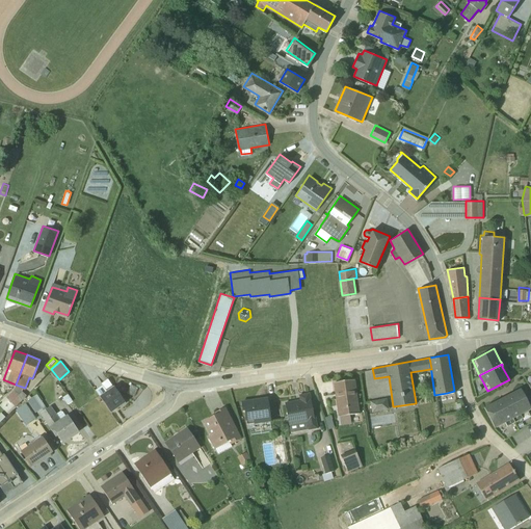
[(354,378),(334,381),(339,415),(359,412),(354,378)]
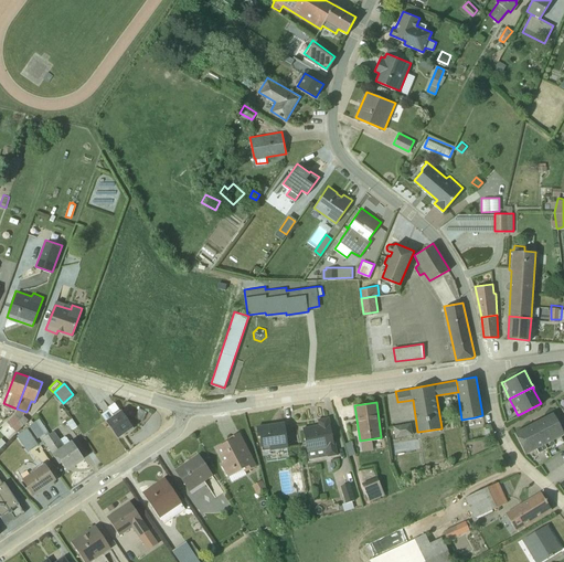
[(109,407),(102,413),(118,436),(132,426),(119,407),(113,412),(109,407)]
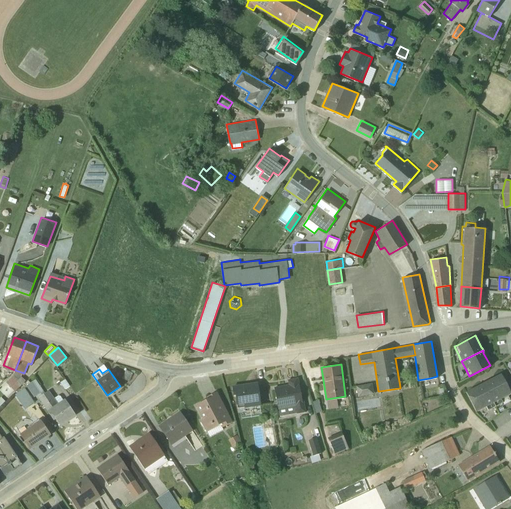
[(126,369),(122,377),(129,380),(133,372),(126,369)]
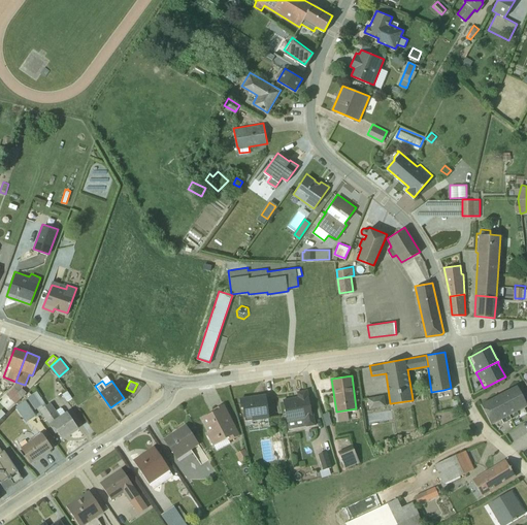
[(6,393),(17,402),(27,391),(22,387),(23,385),(15,382),(8,389),(9,390),(6,393)]
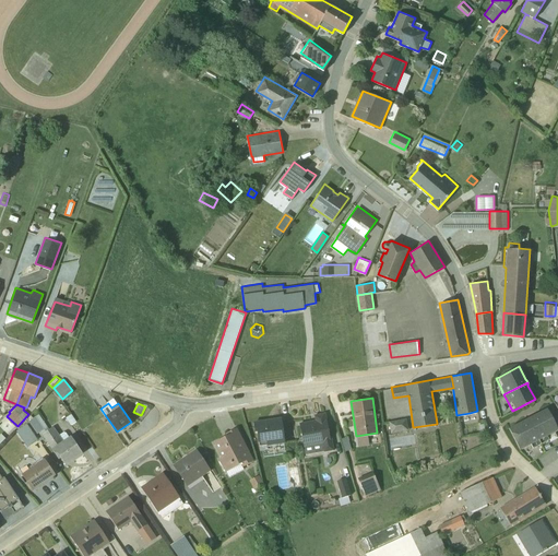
[(509,427),(520,448),(531,442),(533,447),(548,438),(547,435),(557,429),(557,426),(554,421),(554,418),(553,416),(550,414),(547,407),(509,427)]
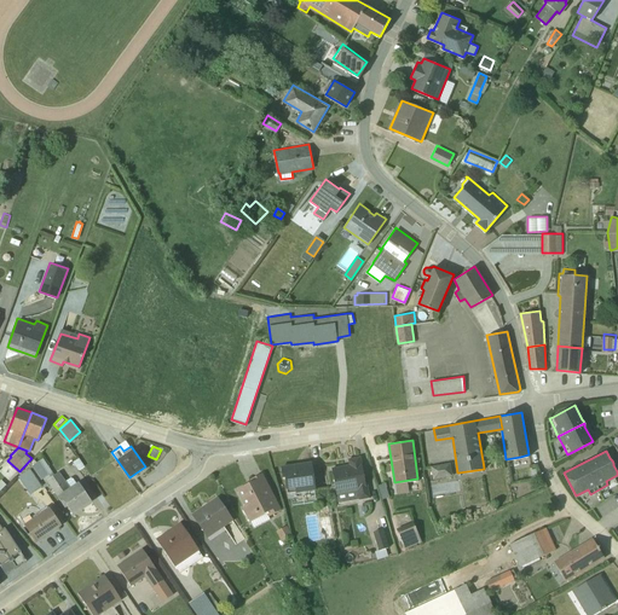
[(80,456),(73,460),(79,468),(85,463),(80,456)]
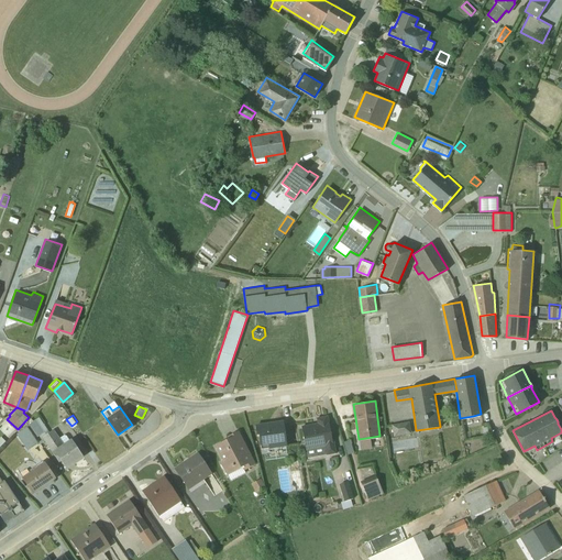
[(308,457),(337,451),(334,438),(332,438),(328,415),(317,417),(318,423),(313,424),(313,423),(302,425),(308,457)]
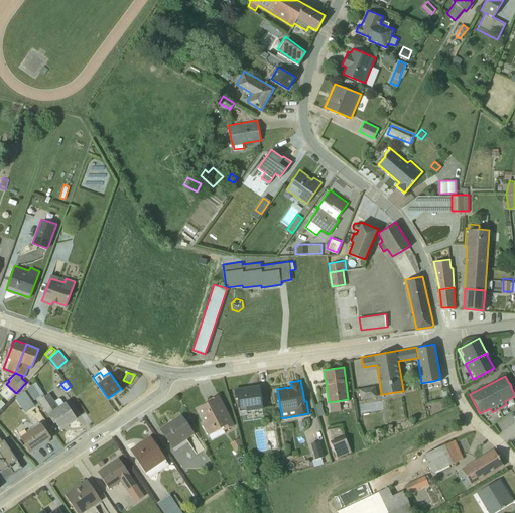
[(28,382),(25,385),(34,398),(44,392),(36,381),(31,385),(28,382)]
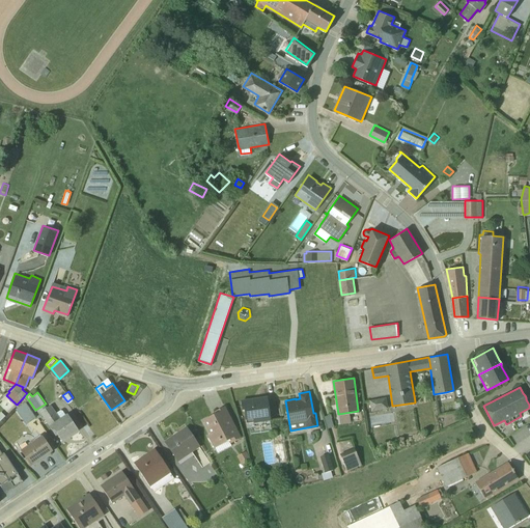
[(254,422),(271,419),(268,394),(241,398),(242,409),(243,410),(244,409),(246,419),(247,419),(247,422),(254,421),(254,422)]
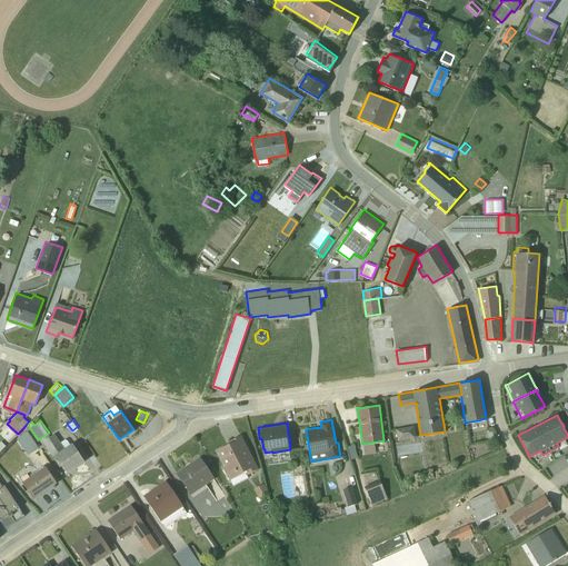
[(414,425),(396,428),(398,440),(416,437),(414,425)]
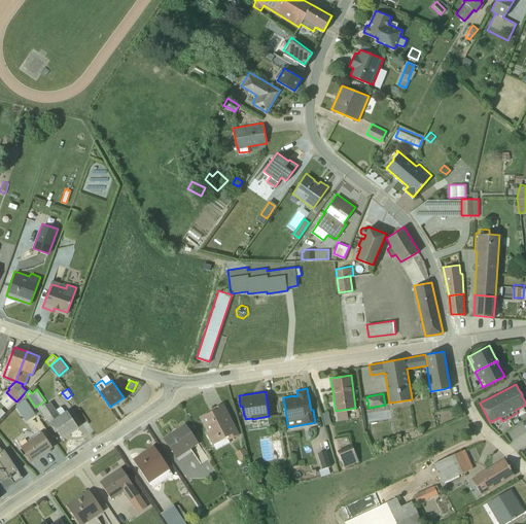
[(36,413),(26,397),(15,405),(26,420),(36,413)]
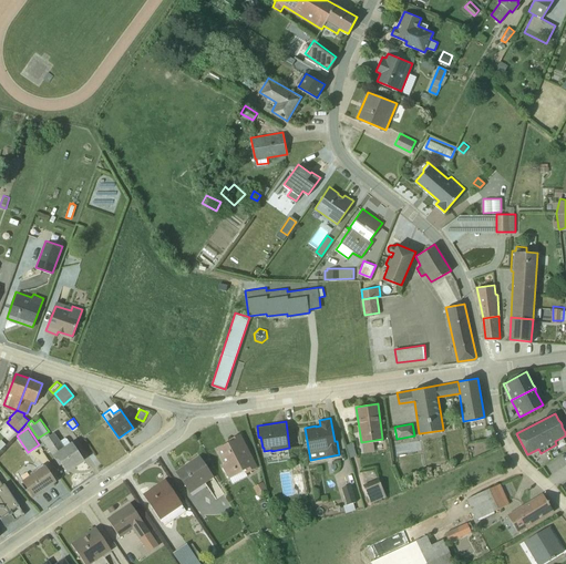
[(54,431),(43,439),(60,463),(62,461),(68,469),(83,459),(68,437),(64,437),(61,439),(54,431)]
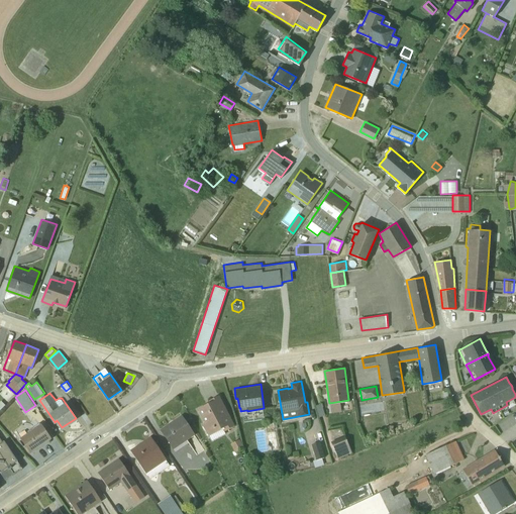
[(224,430),(234,424),(219,395),(209,399),(209,400),(210,402),(198,408),(205,422),(203,423),(209,434),(222,427),(224,430)]
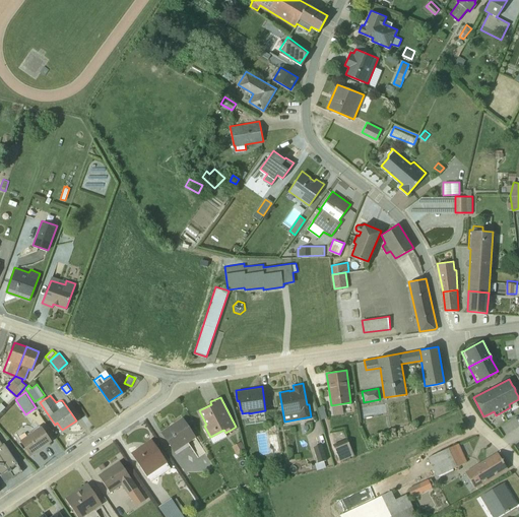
[(327,416),(324,405),(318,406),(322,418),(327,416)]
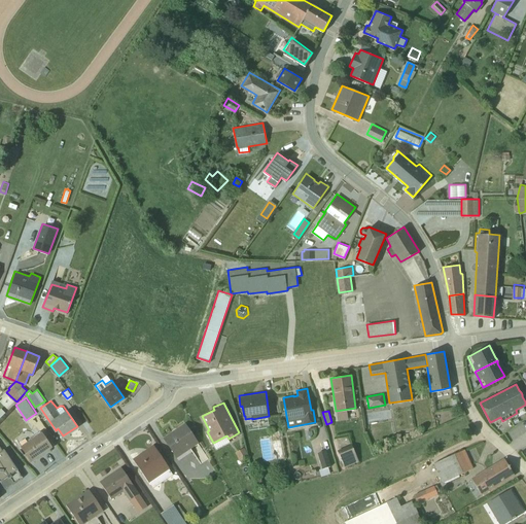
[(199,442),(185,422),(163,437),(177,457),(199,442)]
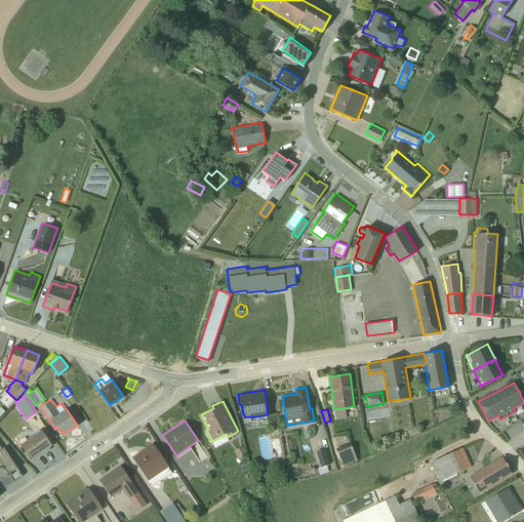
[(21,444),(32,459),(52,445),(40,428),(27,437),(29,439),(21,444)]
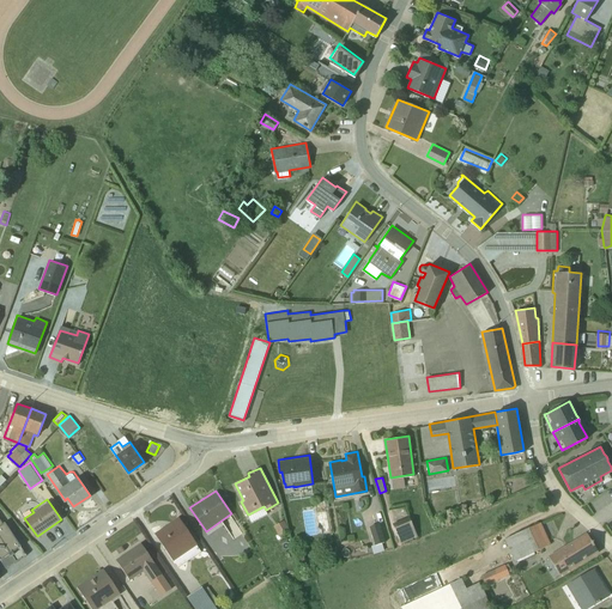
[(408,515),(393,522),(401,541),(414,535),(414,537),(418,536),(408,515)]
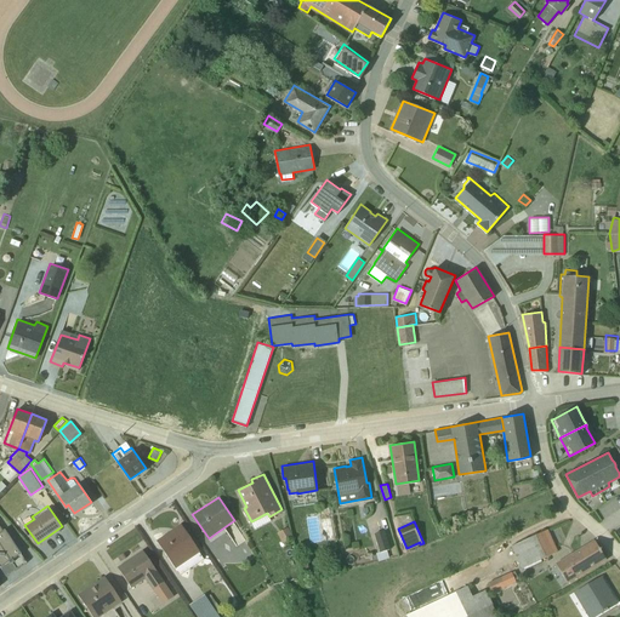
[(181,572),(204,556),(200,550),(181,523),(157,538),(176,567),(176,566),(181,572)]
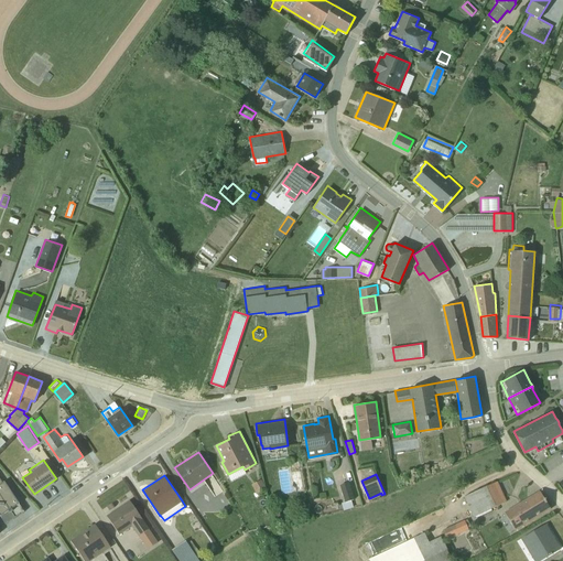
[(0,514),(6,522),(24,510),(6,481),(3,482),(1,478),(0,476),(0,514)]
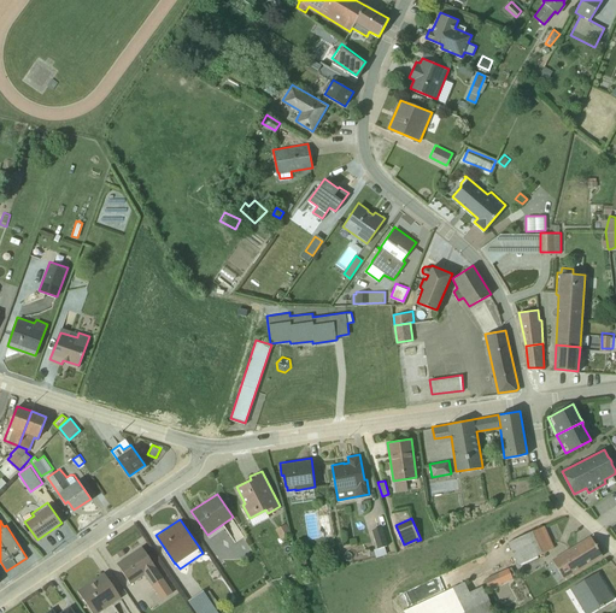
[(292,534),(286,522),(275,528),(281,538),(292,534)]
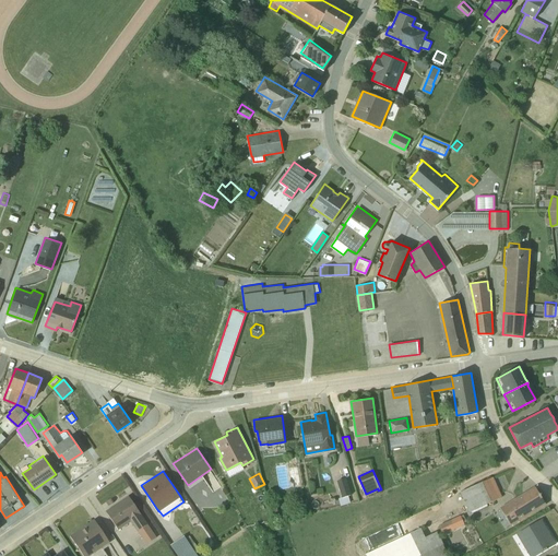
[(460,491),(470,510),(471,509),(472,511),(487,504),(487,503),(501,495),(493,475),(460,491)]
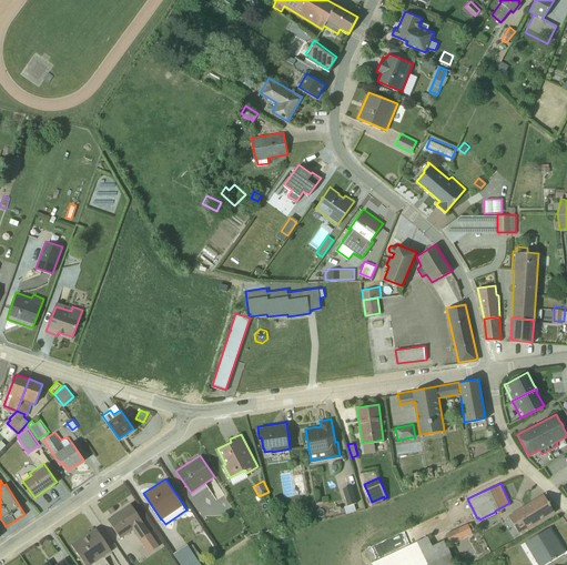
[(343,487),(347,504),(356,502),(351,485),(343,487)]
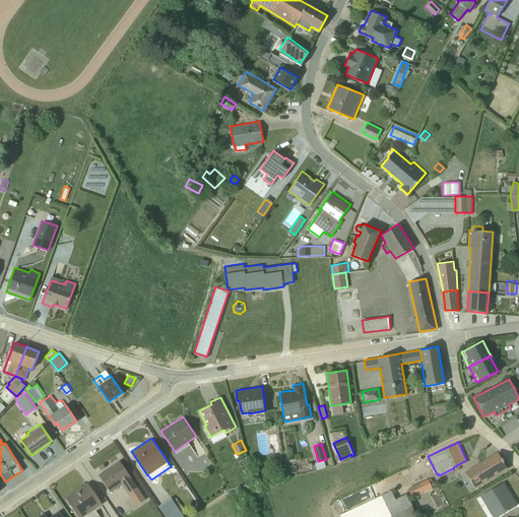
[(507,467),(498,452),(465,471),(475,488),(507,467)]
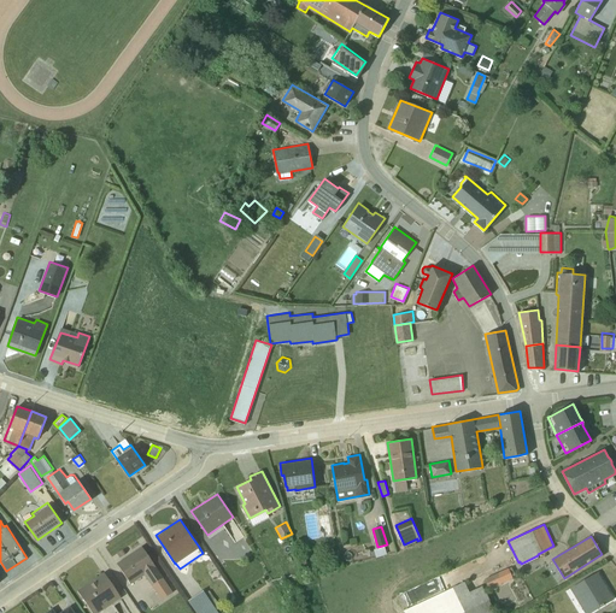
[(174,591),(168,583),(142,544),(117,561),(130,583),(145,573),(163,599),(174,591)]
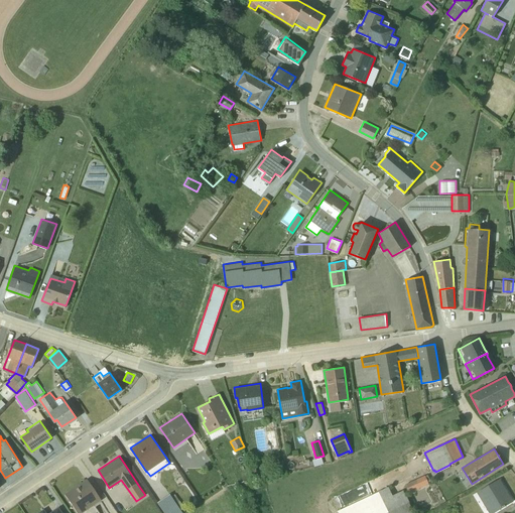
[(405,483),(409,491),(428,482),(428,481),(430,479),(427,474),(425,475),(424,474),(405,483)]
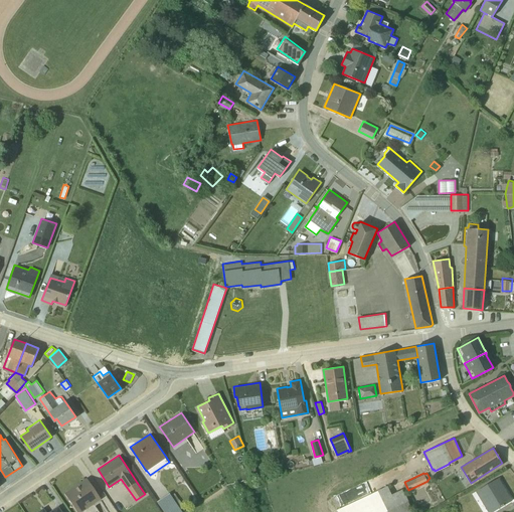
[(64,492),(77,511),(79,511),(102,498),(87,477),(64,492)]
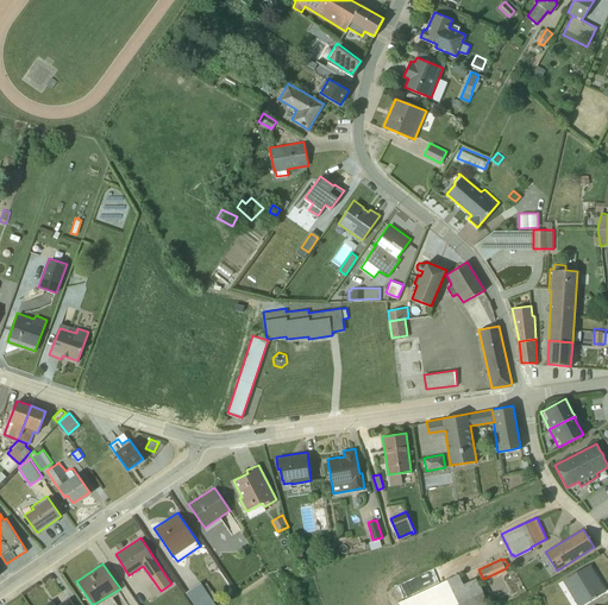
[(563,579),(578,604),(580,604),(606,590),(589,563),(563,579)]
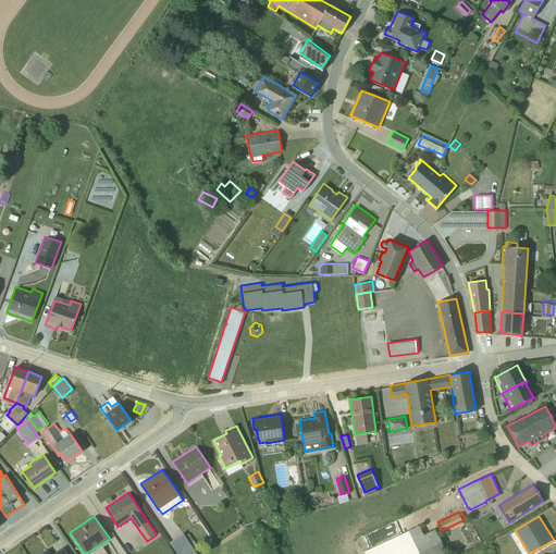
[(365,551),(366,553),(440,553),(446,551),(435,528),(423,533),(419,525),(365,551)]
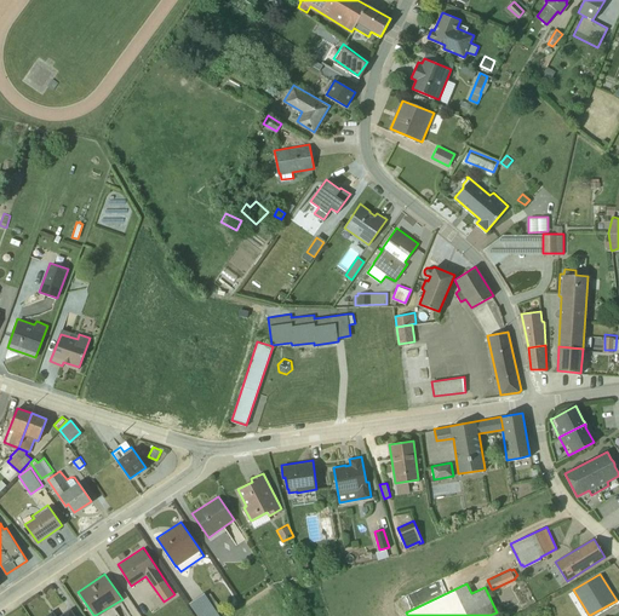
[(189,602),(199,615),(219,615),(221,615),(205,592),(189,602)]
